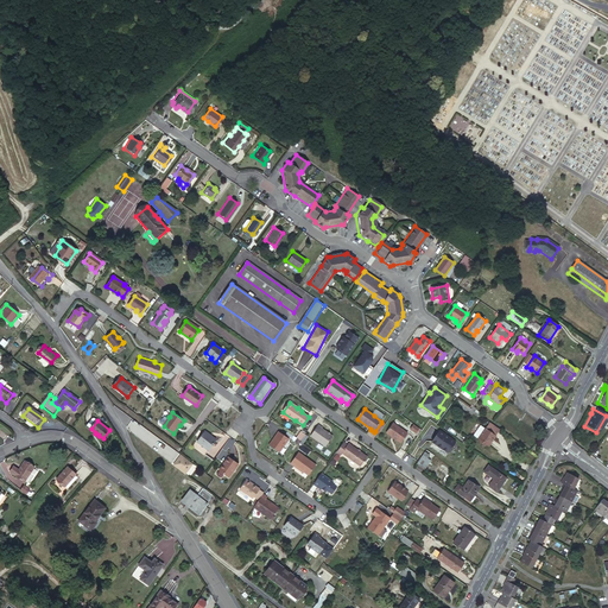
[(381,423),(375,431),(379,434),(385,425),(381,423)]
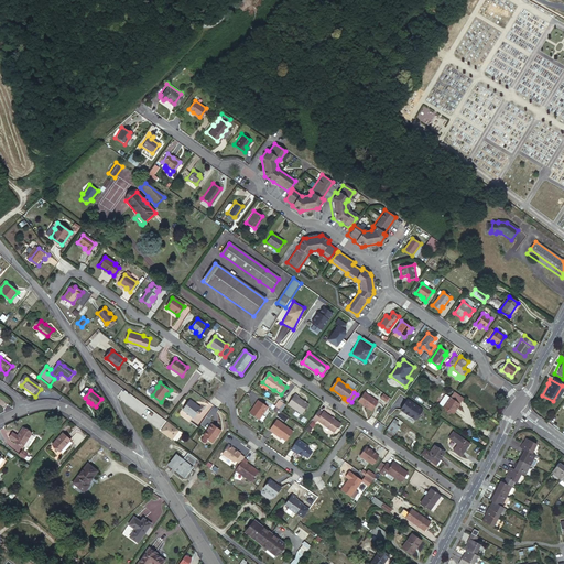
[(455,400),(461,403),(464,399),(455,392),(452,396),(456,399),(455,400)]
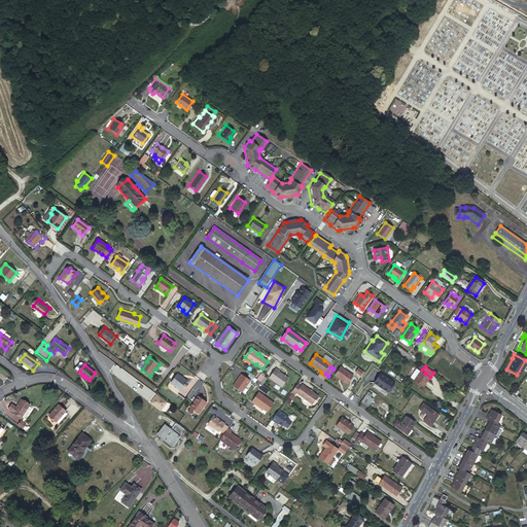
[(341,367),(336,376),(348,385),(353,377),(341,367)]
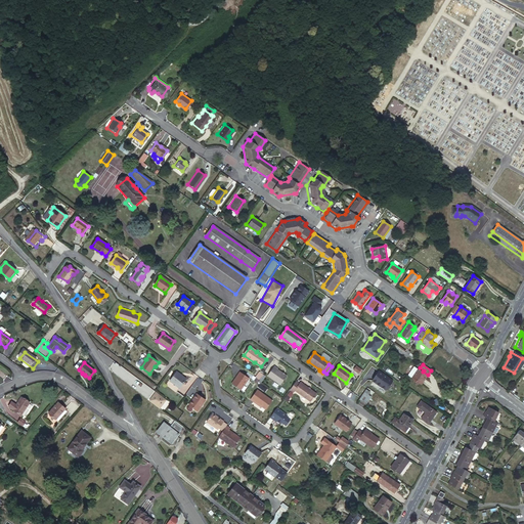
[(420,367),(420,368),(412,378),(422,384),(428,376),(428,375),(423,372),(424,370),(420,367)]
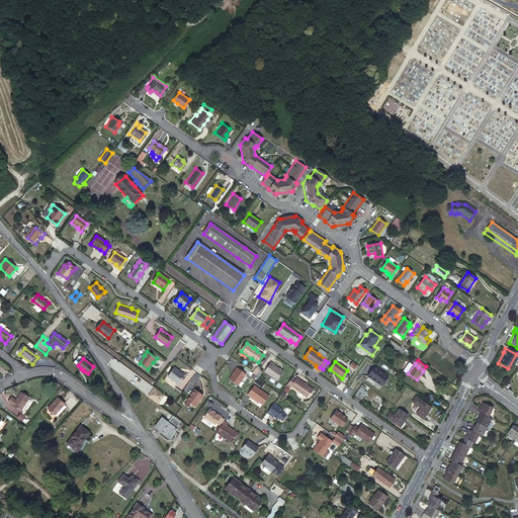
[(272,364),(265,373),(277,381),(283,373),(274,367),(275,366),(272,364)]
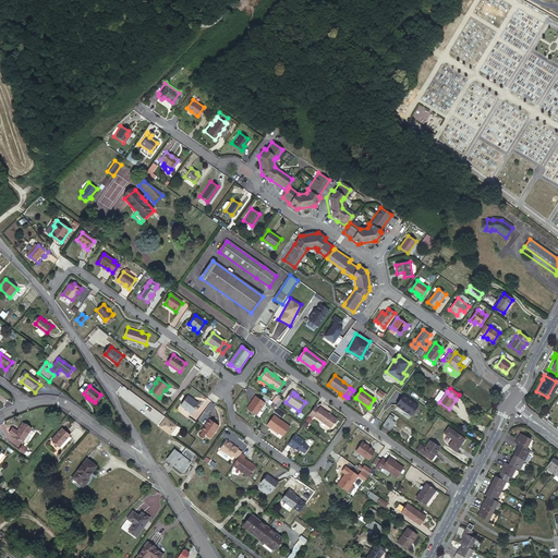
[(419,405),(404,395),(397,405),(412,415),(419,405)]
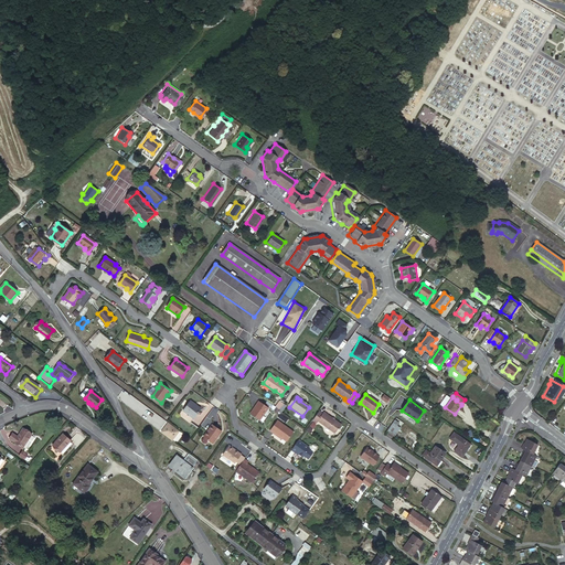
[(191,401),(183,411),(194,418),(201,408),(191,401)]
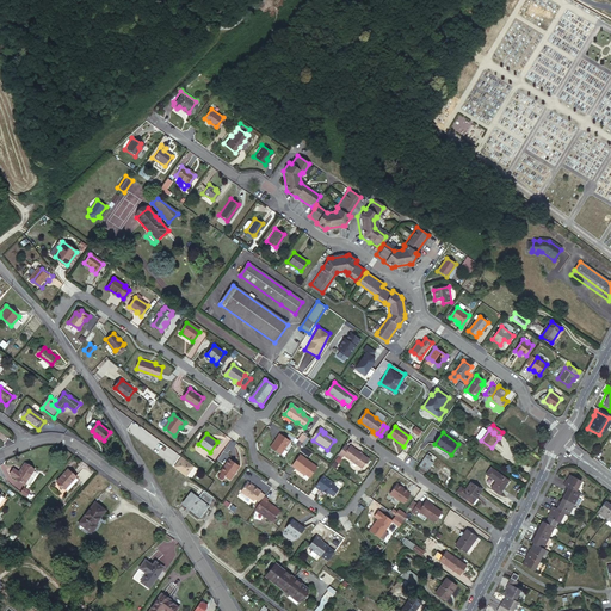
[(281,434),(271,448),(282,455),(291,443),(281,434)]
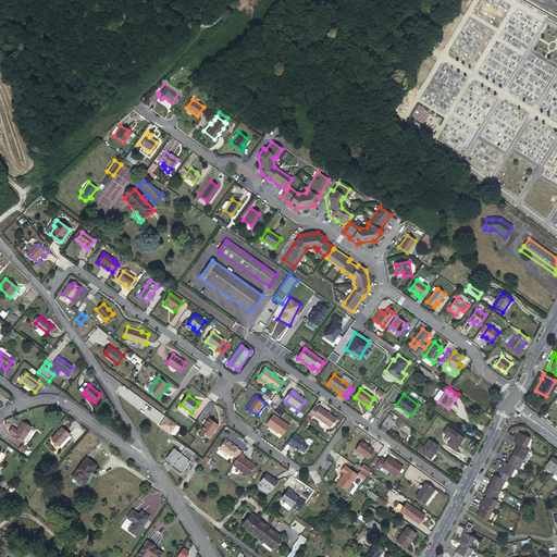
[(314,416),(331,428),(337,419),(320,407),(319,408),(316,406),(310,415),(313,417),(314,416)]
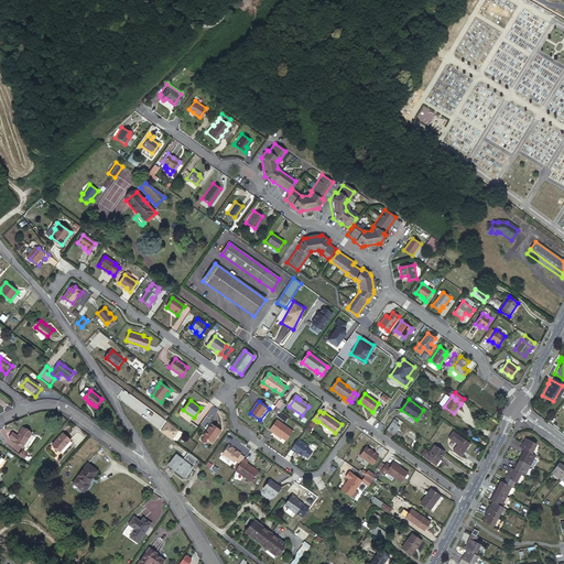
[(156,414),(154,419),(154,420),(152,423),(160,429),(165,421),(156,414)]
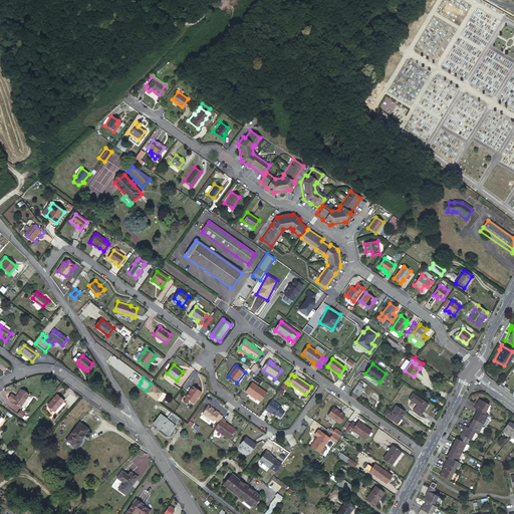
[(361,380),(357,386),(364,391),(367,386),(361,380)]
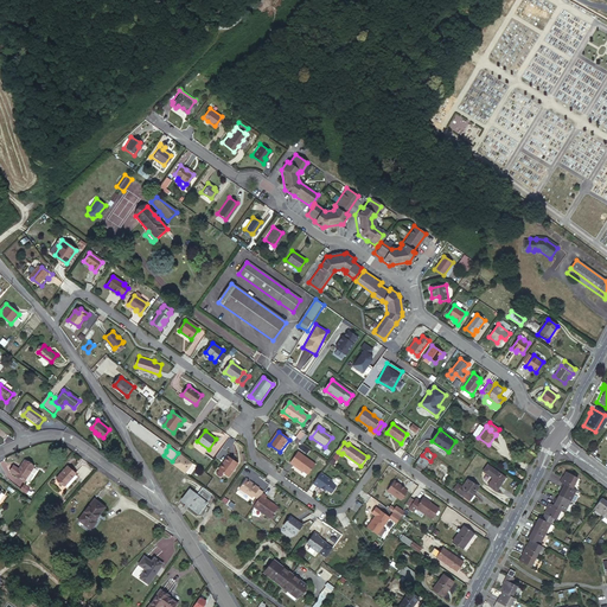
[(185,473),(193,462),(179,453),(172,464),(185,473)]
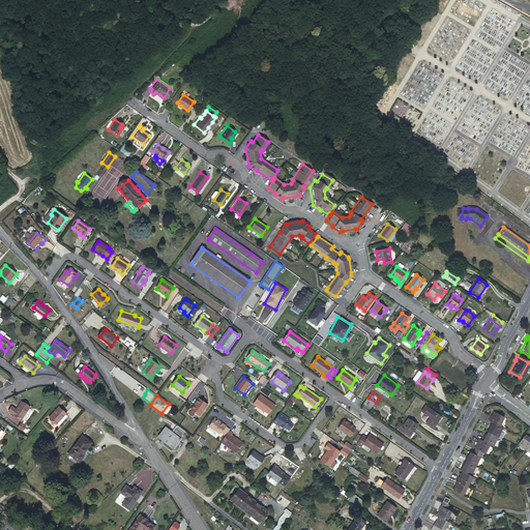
[(262,395),(255,405),(259,407),(270,414),(276,406),(262,395)]
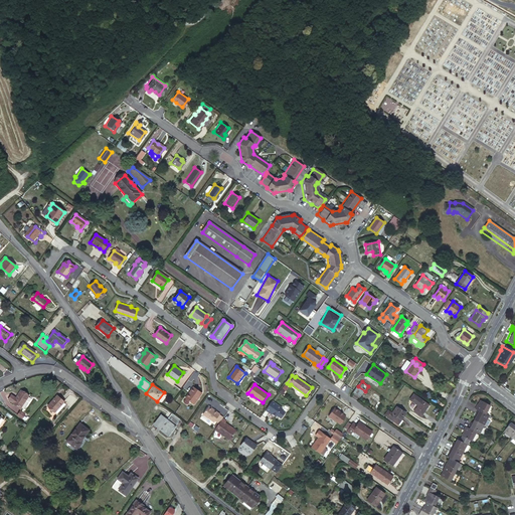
[(358,386),(353,393),(360,397),(365,391),(358,386)]
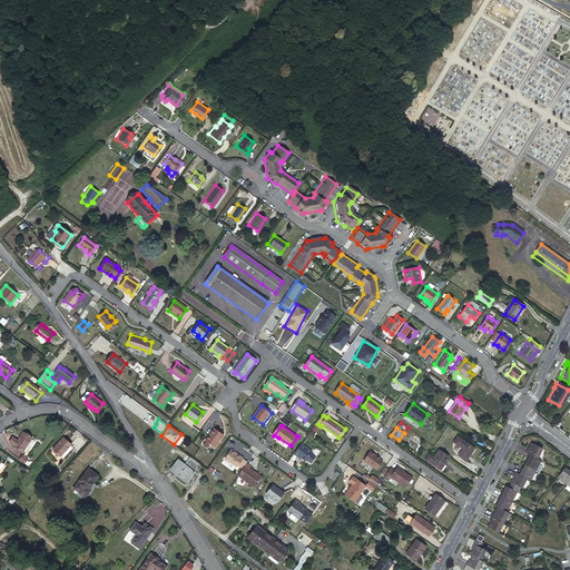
[(215,429),(206,441),(215,448),(224,436),(215,429)]
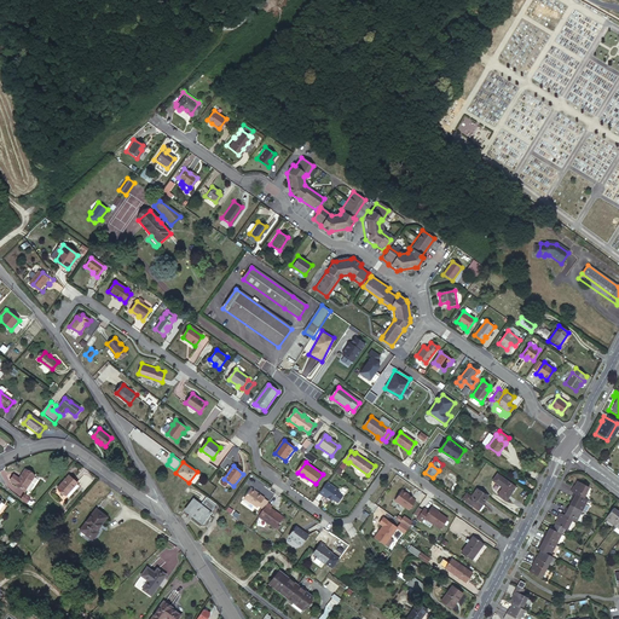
[(25,470),(15,485),(24,491),(34,476),(25,470)]
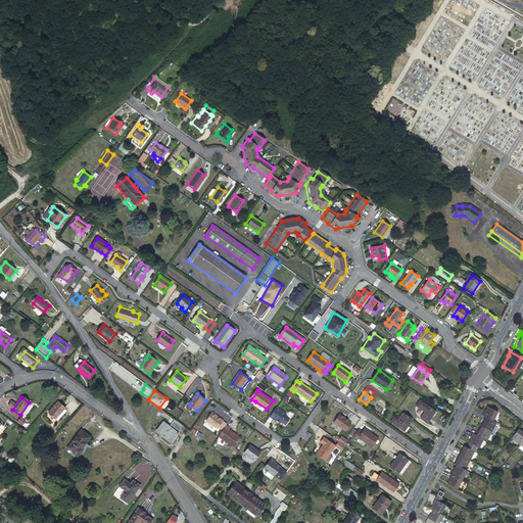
[(383,411),(386,403),(377,399),(374,407),(383,411)]
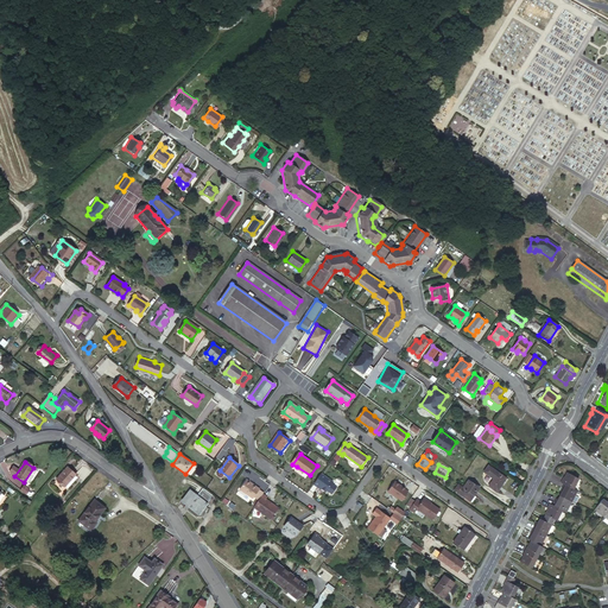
[(507,479),(499,473),(491,467),(486,474),(494,479),(489,486),(498,492),(507,479)]
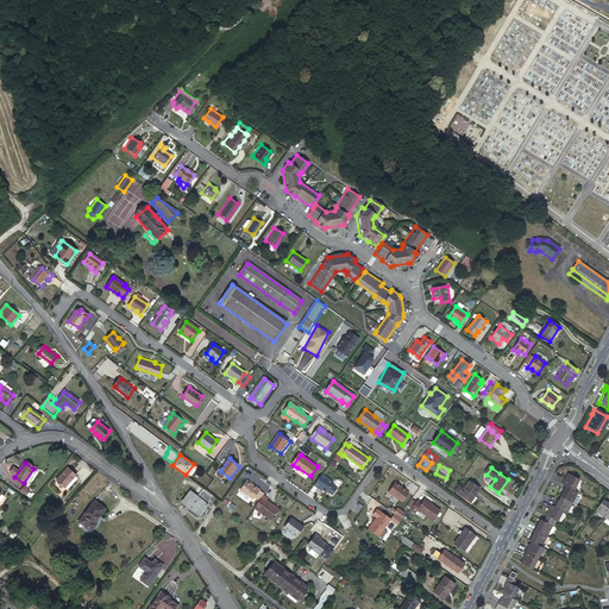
[(68,470),(57,482),(64,489),(76,477),(68,470)]
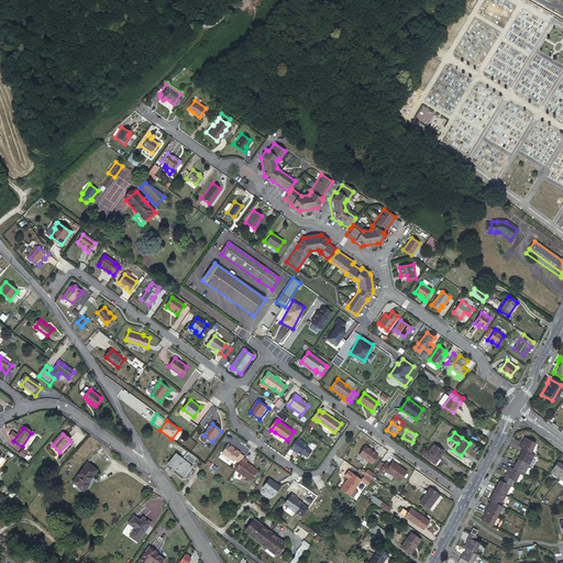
[(298,439),(291,449),(295,452),(296,451),(304,455),(304,454),(309,448),(309,446),(298,439)]
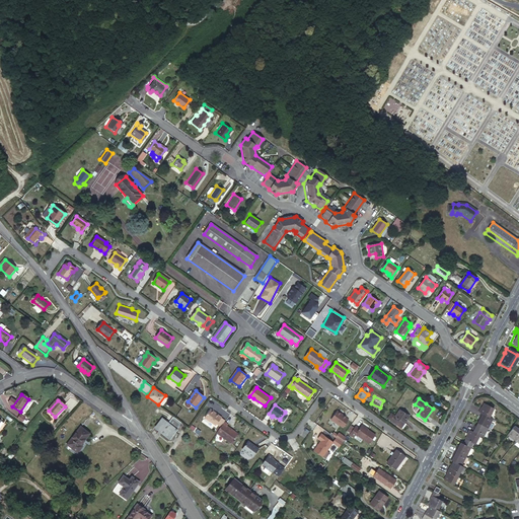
[(484,415),(492,419),(496,411),(486,405),(484,410),(483,409),(480,413),(484,415)]
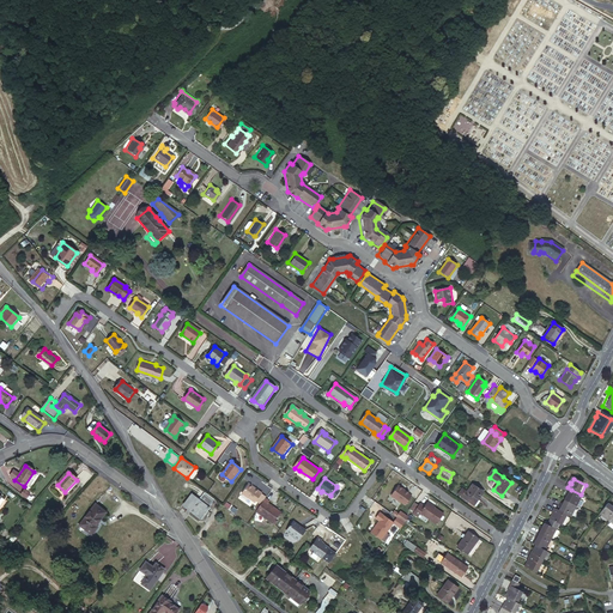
[(249,483),(242,492),(255,502),(262,492),(249,483)]
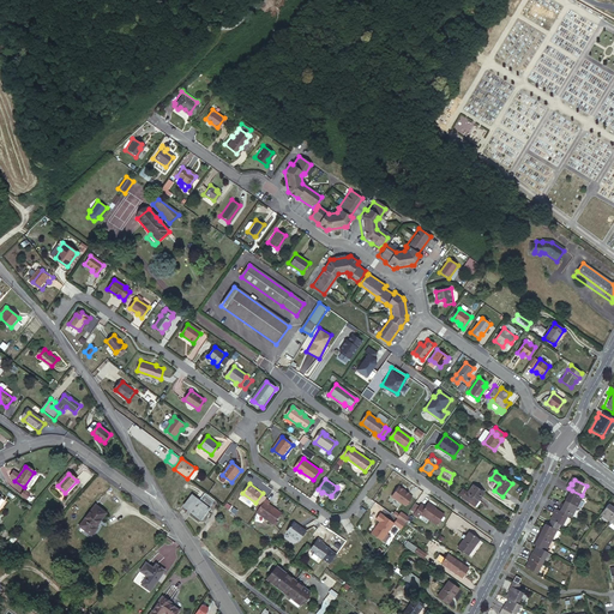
[(480,500),(486,493),(474,485),(468,493),(463,489),(459,495),(475,506),(480,500)]
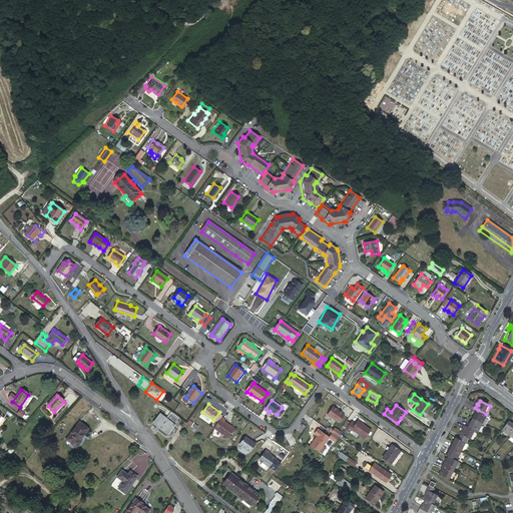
[(335,406),(328,415),(337,421),(338,420),(341,423),(346,415),(343,413),(343,412),(335,406)]
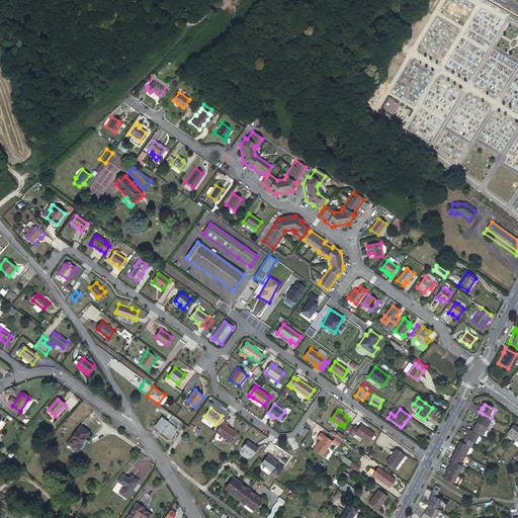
[(284,412),(279,418),(283,421),(288,415),(284,412)]
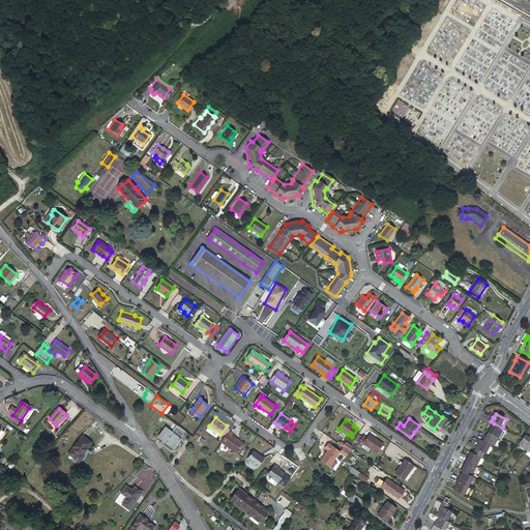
[(491,433),(500,438),(504,429),(502,428),(494,423),(491,429),(492,429),(492,431),(491,433)]
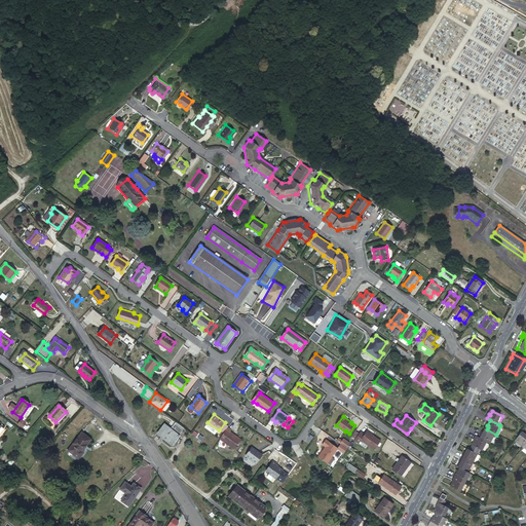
[(185,429),(178,424),(176,423),(171,429),(165,424),(158,435),(173,446),(185,429)]
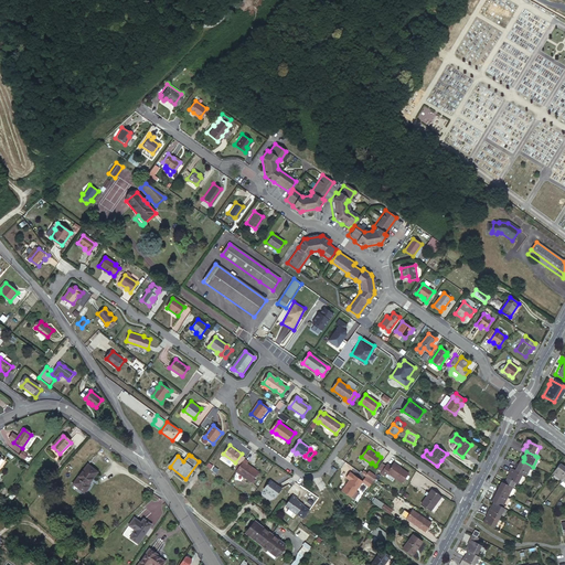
[(244,459),(236,471),(252,482),(258,472),(247,464),(248,462),(244,459)]
